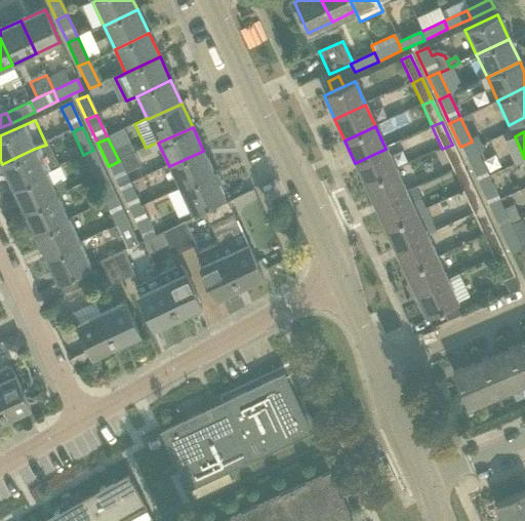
[(452,170),(462,166),(452,145),(442,149),(452,170)]
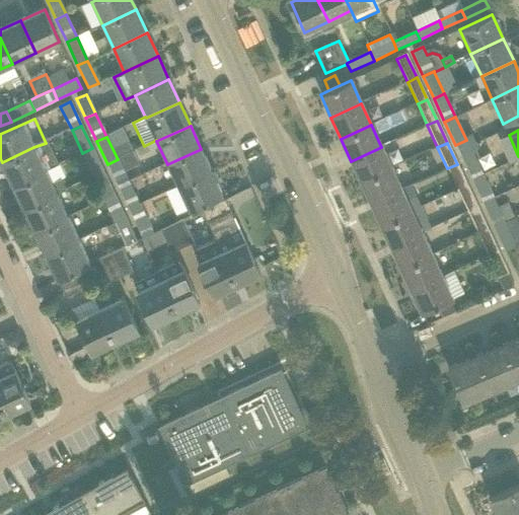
[(45,170),(33,147),(2,162),(13,186),(45,170)]
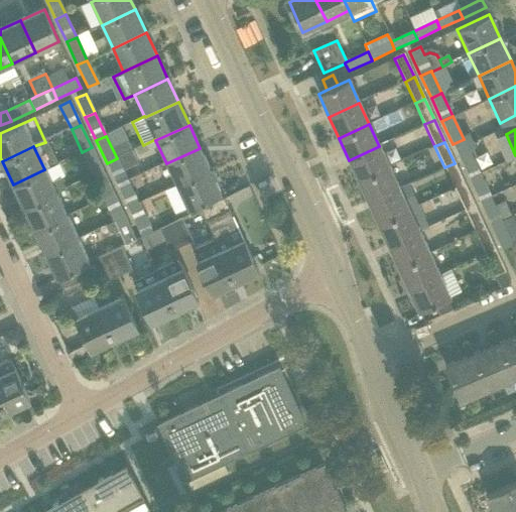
[(349,160),(359,181),(389,167),(379,146),(349,160)]
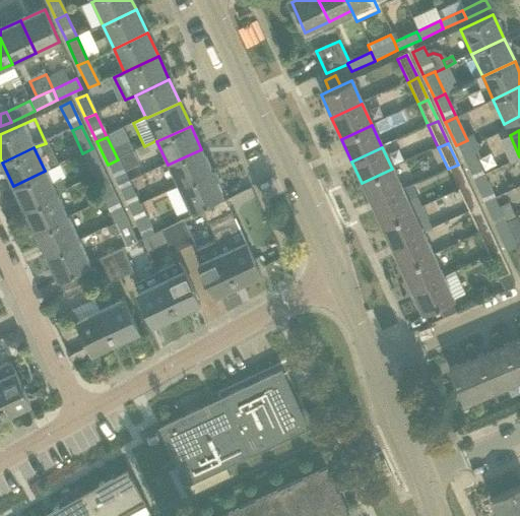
[(93,176),(104,172),(92,148),(82,153),(93,176)]
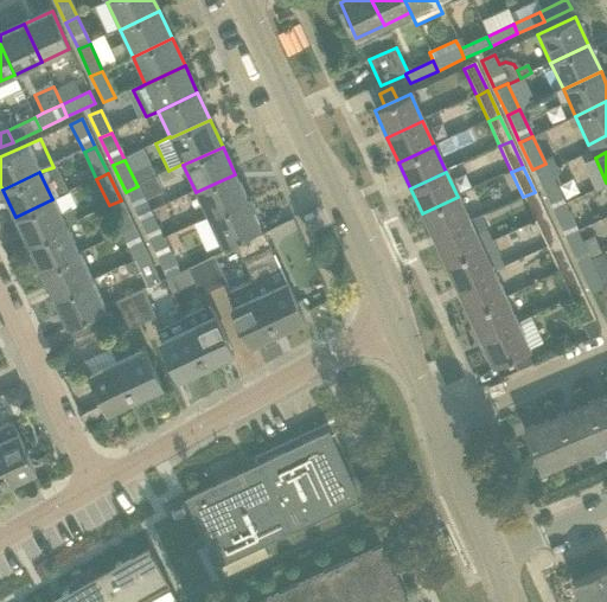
[(235,174),(196,192),(208,218),(209,219),(248,200),(235,174)]
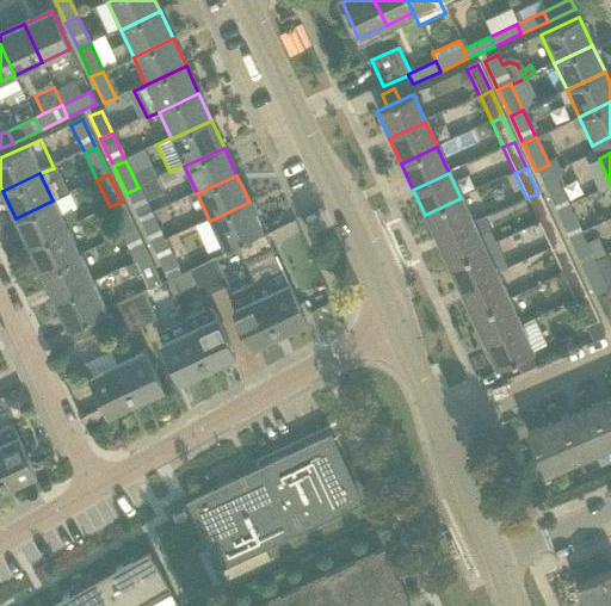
[(543,185),(556,212),(568,208),(555,179),(543,185)]
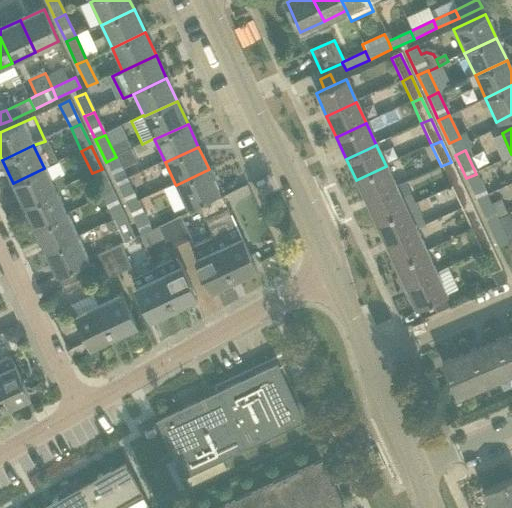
[(106,162),(117,185),(127,180),(116,157),(106,162)]
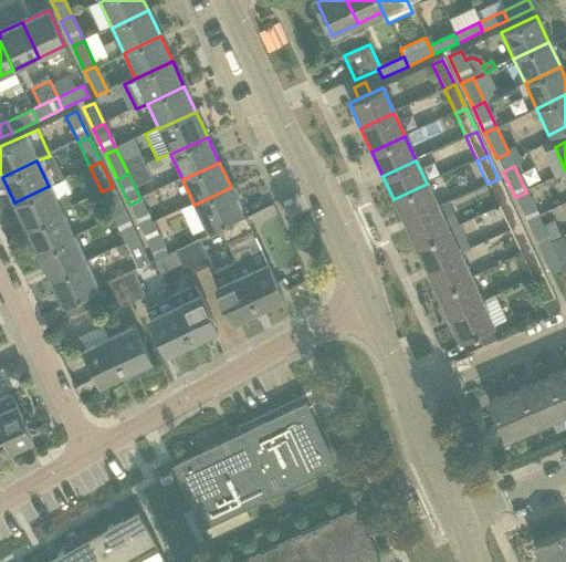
[(499,208),(509,204),(499,179),(488,184),(499,208)]
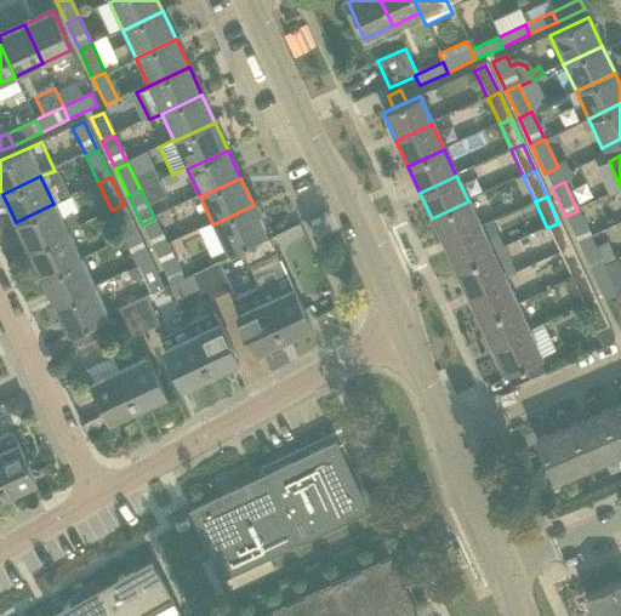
[(444,244),(480,228),(468,201),(432,218),(444,244)]
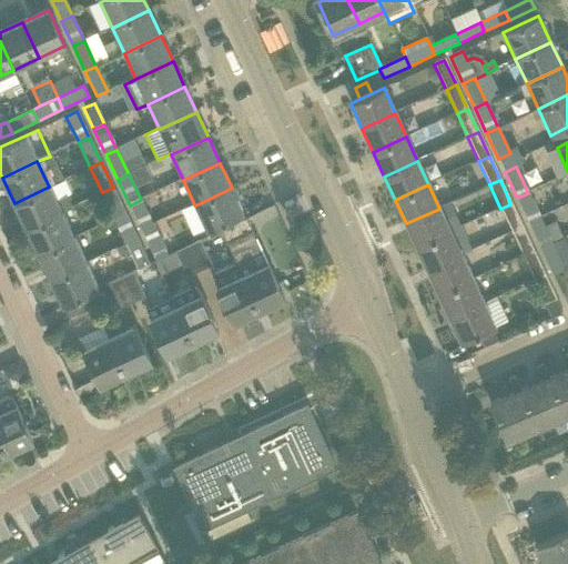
[(14,203),(26,229),(61,212),(72,208),(67,197),(56,202),(49,187),(14,203)]
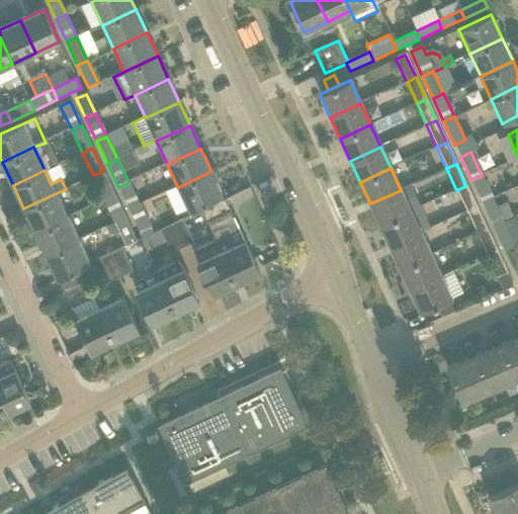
[(104,198),(114,193),(103,171),(93,175),(104,198)]
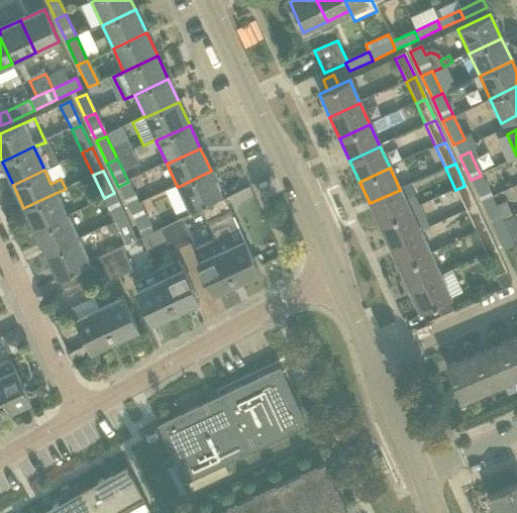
[(175,214),(188,209),(189,211),(222,195),(211,171),(178,187),(177,186),(165,192),(175,214)]
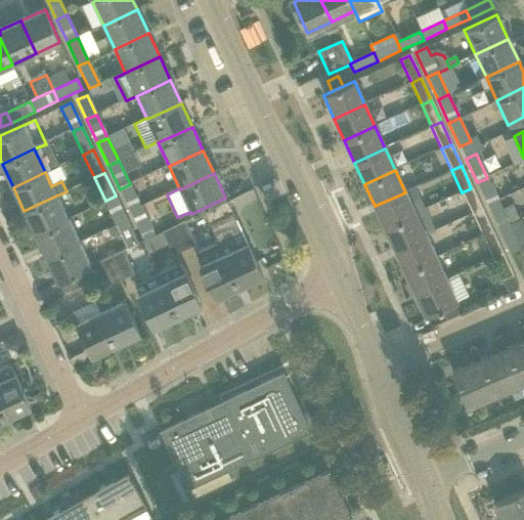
[(487,178),(477,182),(487,206),(498,201),(487,178)]
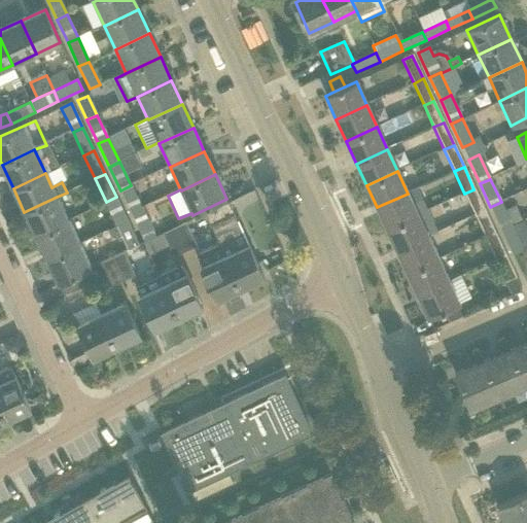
[(120,190),(132,213),(142,209),(131,185),(120,190)]
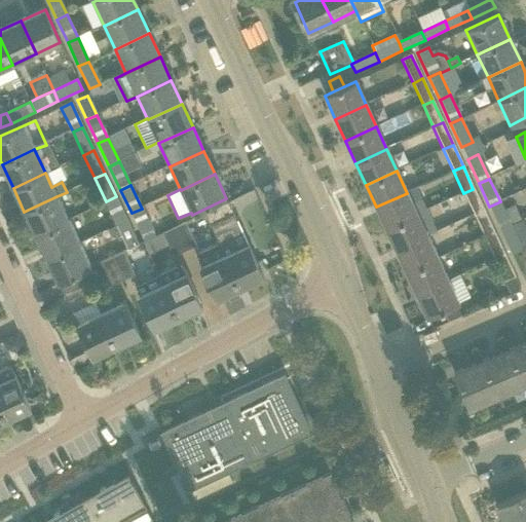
[(386,229),(426,211),(416,188),(407,193),(376,207),(386,229)]
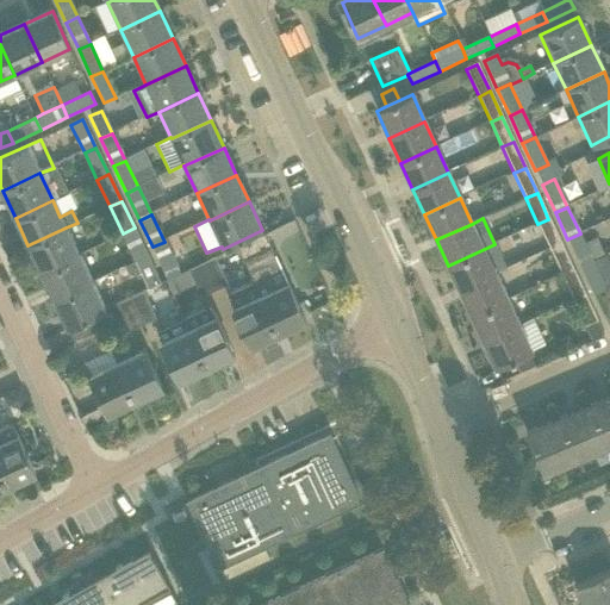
[(549,249),(560,244),(548,219),(537,224),(549,249)]
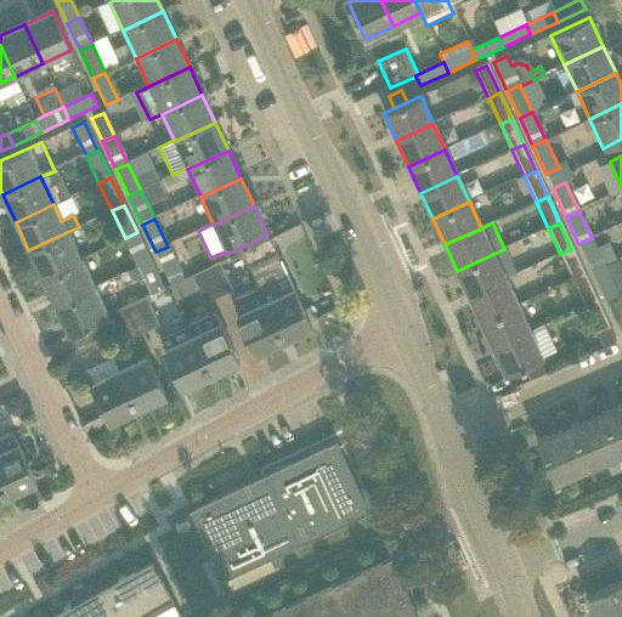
[(67,232),(28,250),(41,277),(79,260),(67,232)]
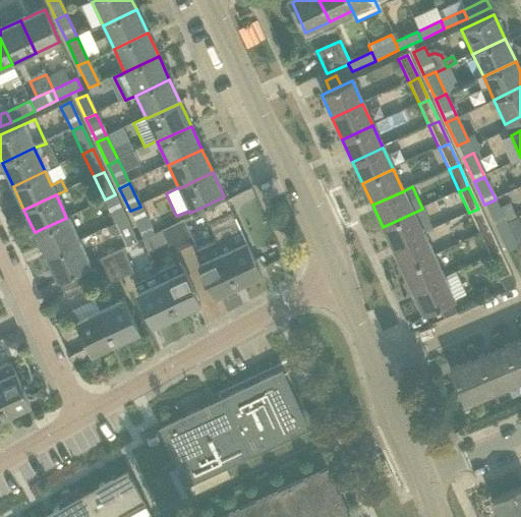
[(116,223),(126,218),(115,194),(105,199),(116,223)]
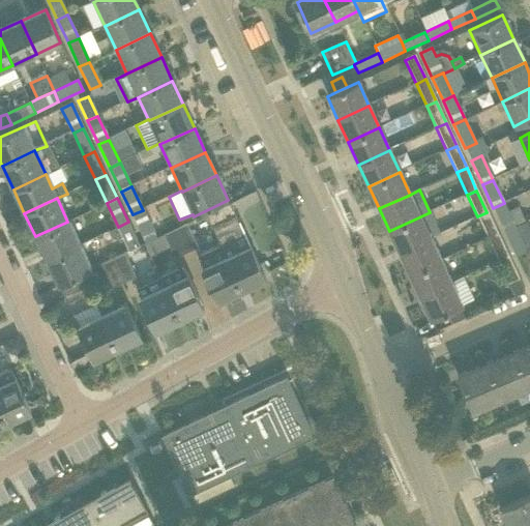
[(504,203),(493,208),(504,232),(514,227),(504,203)]
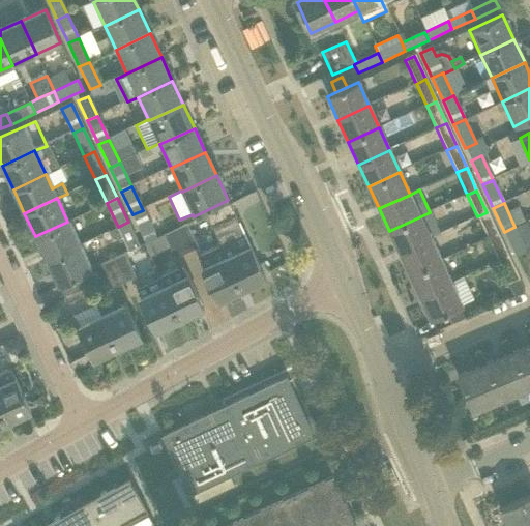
[(230,204),(206,215),(214,235),(229,228),(239,224),(230,204)]
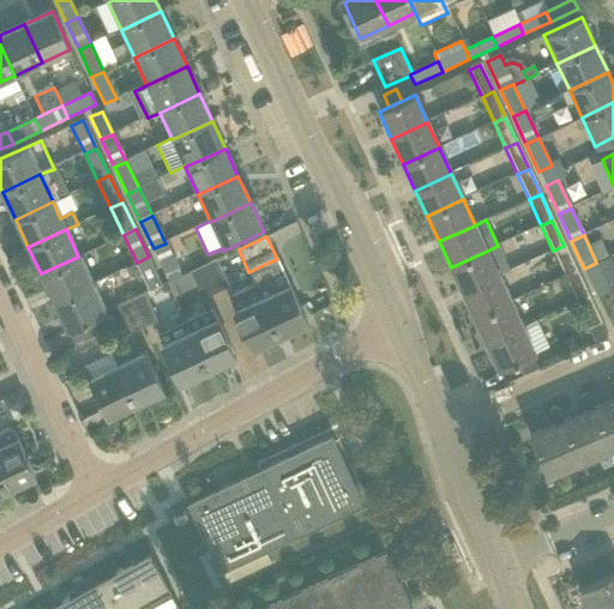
[(166,243),(154,248),(169,281),(180,276),(172,257),(166,243)]
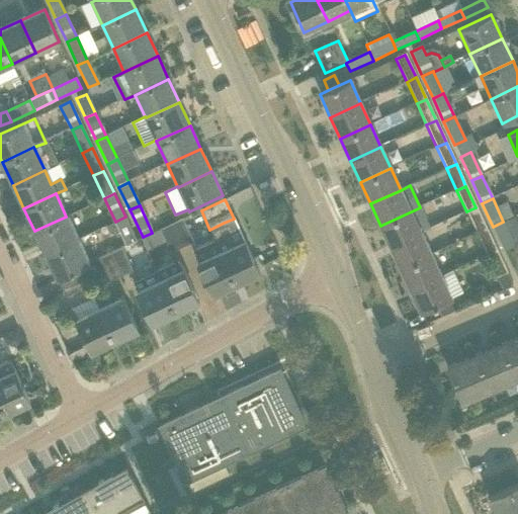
[(391,247),(421,234),(430,229),(420,207),(380,226),(391,247)]
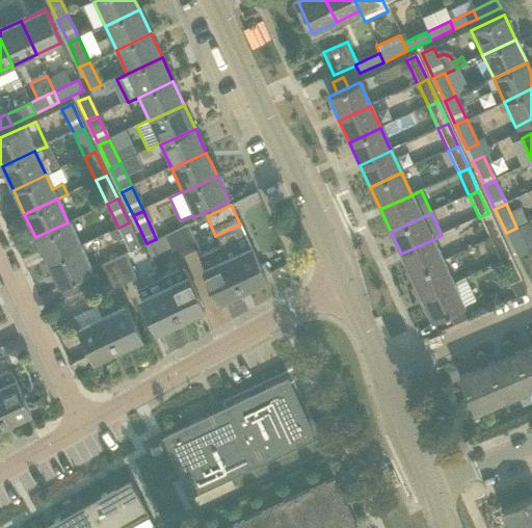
[(489,240),(499,236),(488,213),(479,217),(489,240)]
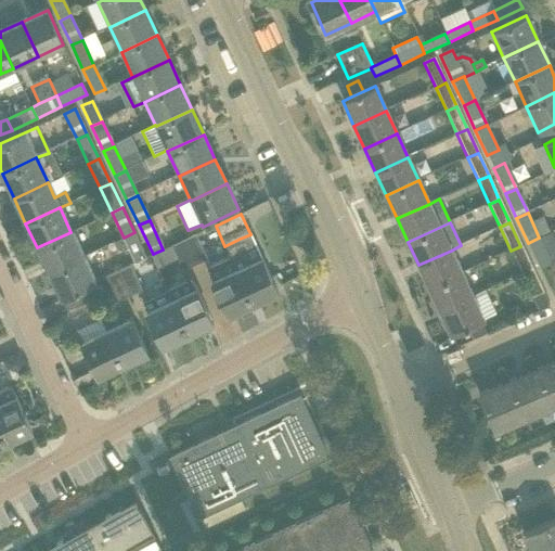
[(82,256),(71,232),(37,247),(48,272),(82,256)]
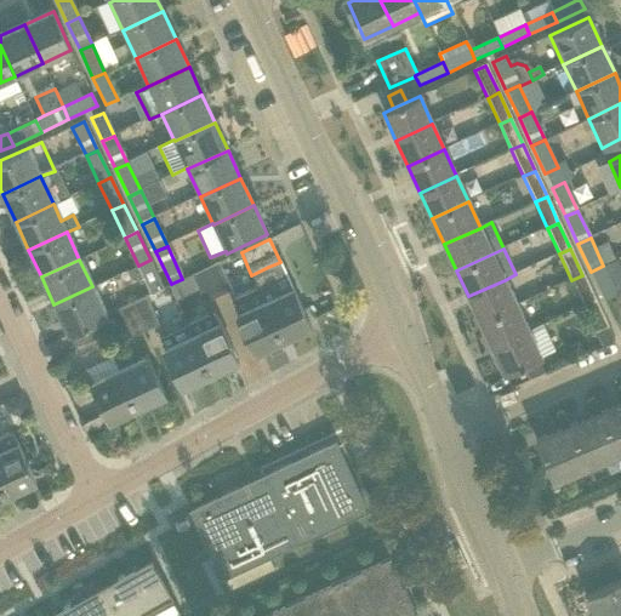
[(152,294),(164,287),(151,260),(138,266),(144,277),(152,294)]
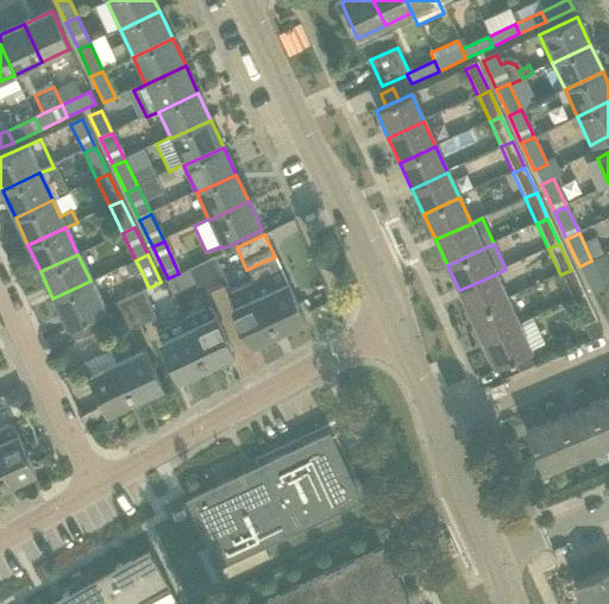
[(227,285),(214,258),(201,264),(214,291),(227,285)]
